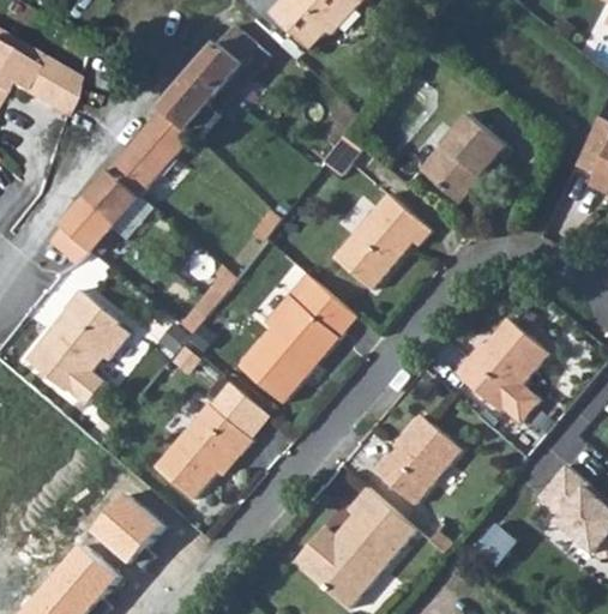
[(277,0),(268,12),(307,49),(323,31),(327,36),(360,0),(277,0)]
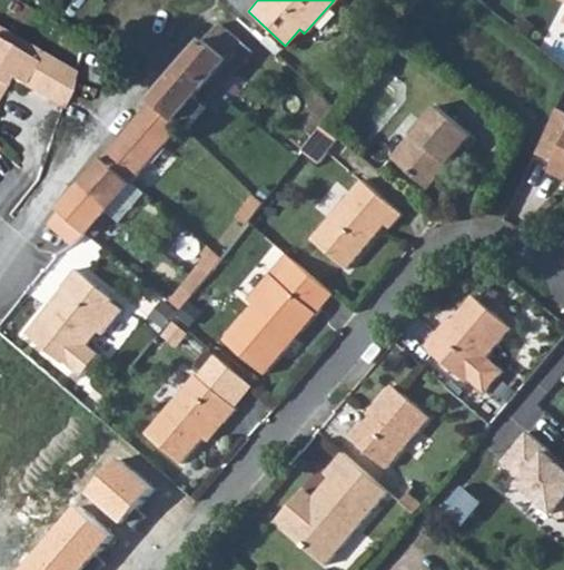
[(563,12),(557,26),(563,28),(563,0),(553,0),(563,6),(563,12)]
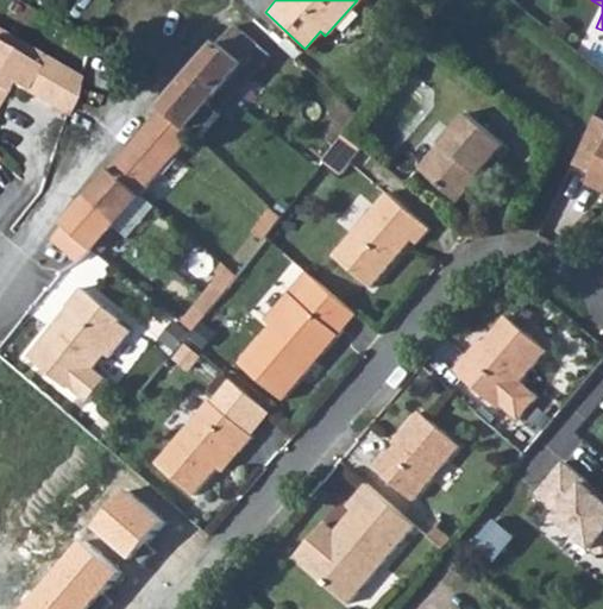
[(48,240),(74,262),(88,249),(136,195),(137,196),(190,135),(184,130),(200,112),(209,118),(238,85),(239,86),(267,56),(231,24),(162,101),(102,169),(104,170),(57,224),(60,226),(48,240)]
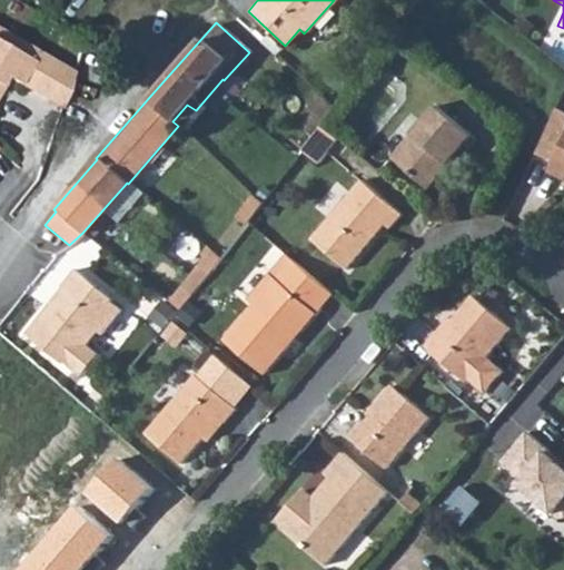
[(37,100),(56,65),(0,33),(0,78),(37,100)]
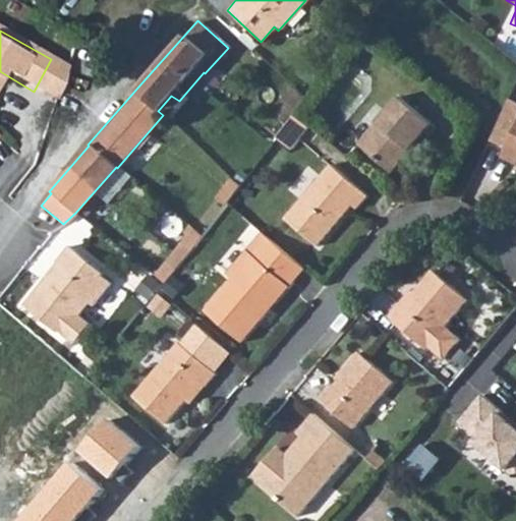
[(48,99),(59,64),(51,59),(34,92),(48,99)]
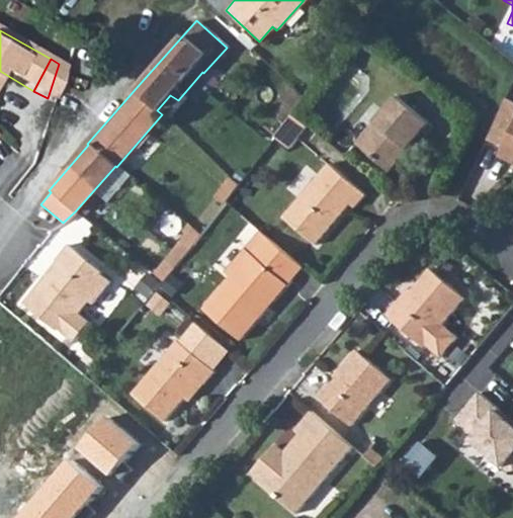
[(403,149),(408,154),(430,127),(394,96),(352,143),(383,171),(397,156),(403,149)]
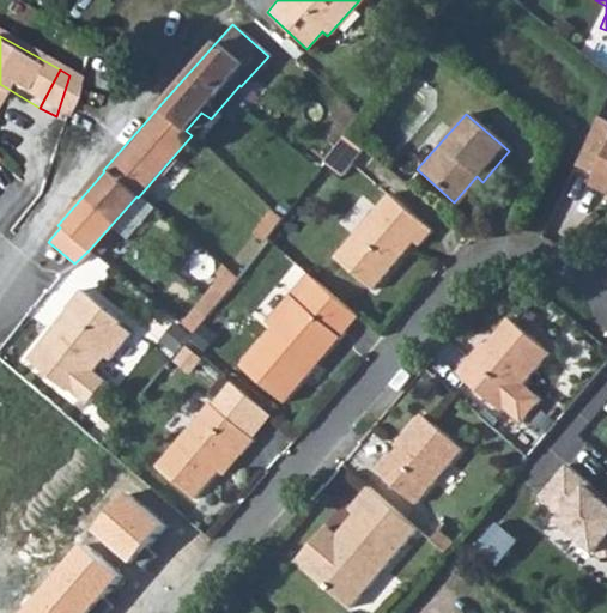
[(606,125),(596,120),(575,169),(590,177),(587,188),(606,198),(606,194),(606,125)]
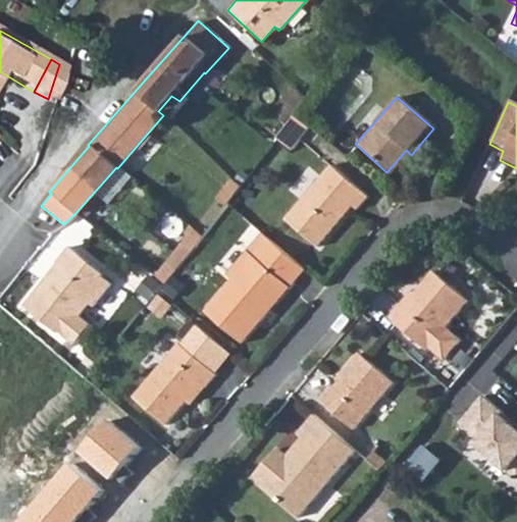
[(305,123),(293,114),(276,137),(287,145),(305,123)]
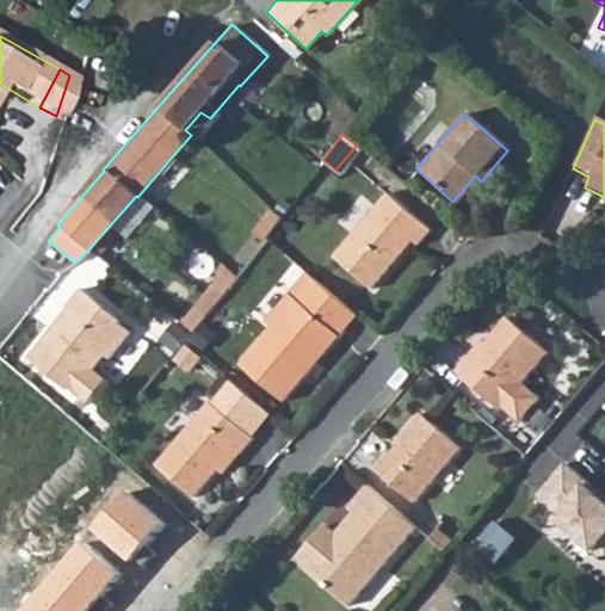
[(474,189),(481,181),(475,176),(468,184),(474,189)]
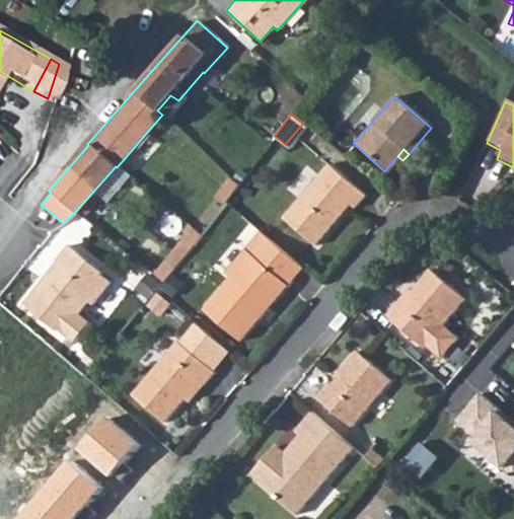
[(352,208),(362,195),(326,163),(281,216),(312,244),(348,204),(352,208)]
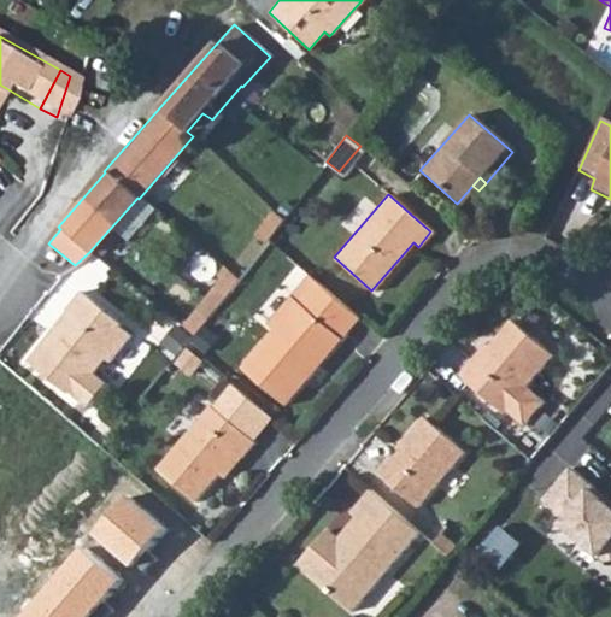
[(266,240),(283,218),(271,209),(253,230),(266,240)]
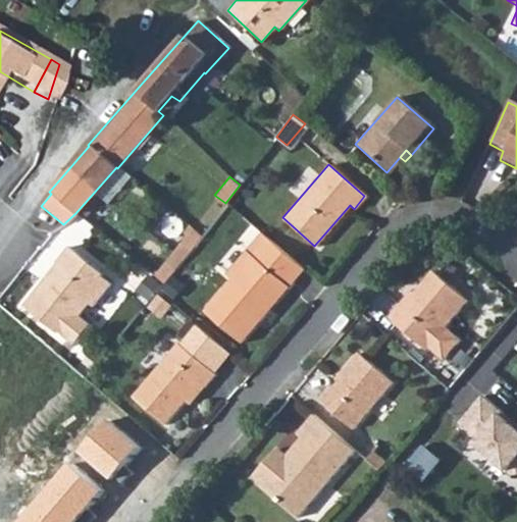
[(241,344),(304,270),(261,233),(225,275),(230,280),(204,311),(241,344)]
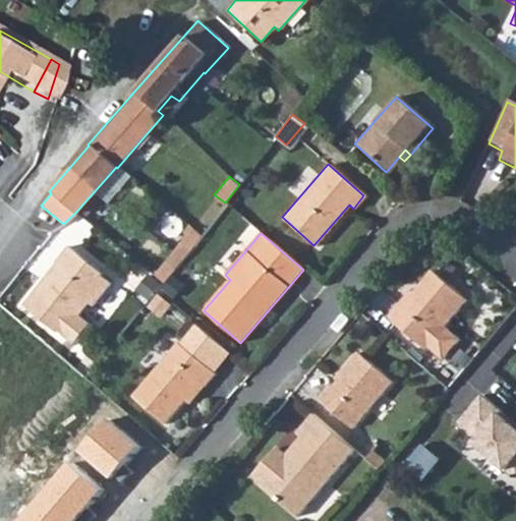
[(174,268),(190,248),(179,239),(163,257),(174,268)]
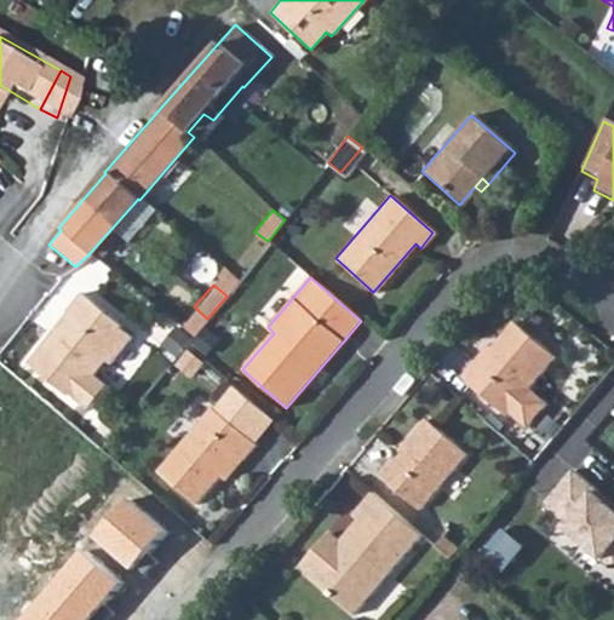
[(119,326),(80,293),(26,361),(63,394),(66,392),(86,409),(105,385),(85,369),(97,355),(102,359),(122,331),(118,328),(119,326)]
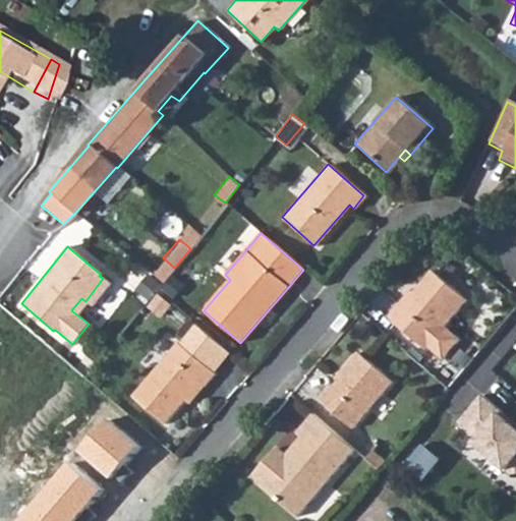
[(447,322),(464,300),(430,271),(412,291),(408,288),(385,315),(423,349),(438,361),(461,334),(447,322)]
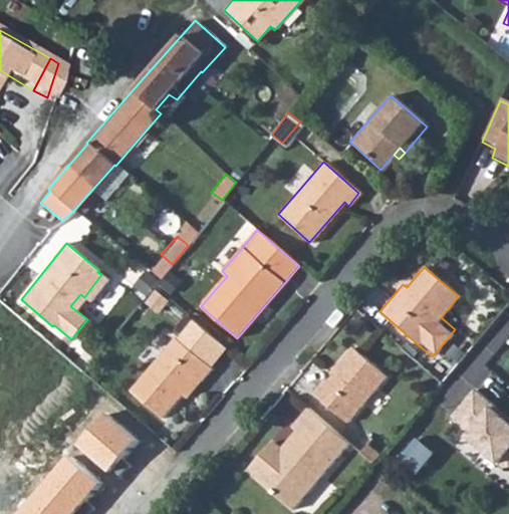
[(161,419),(181,395),(196,377),(201,381),(211,369),(176,338),(129,392),(161,419)]
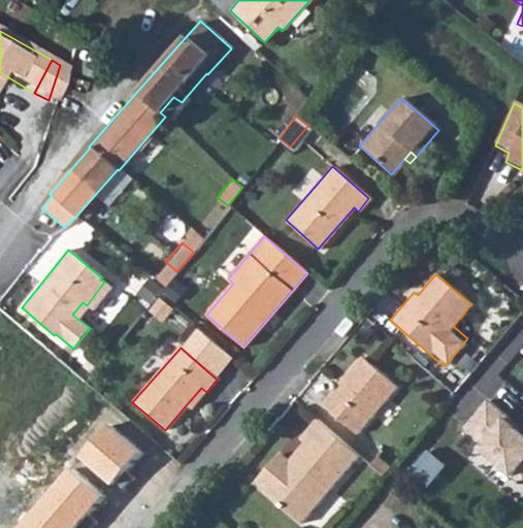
[(355,435),(396,387),(360,358),(340,380),(347,385),(337,395),(331,391),(320,404),(355,435)]
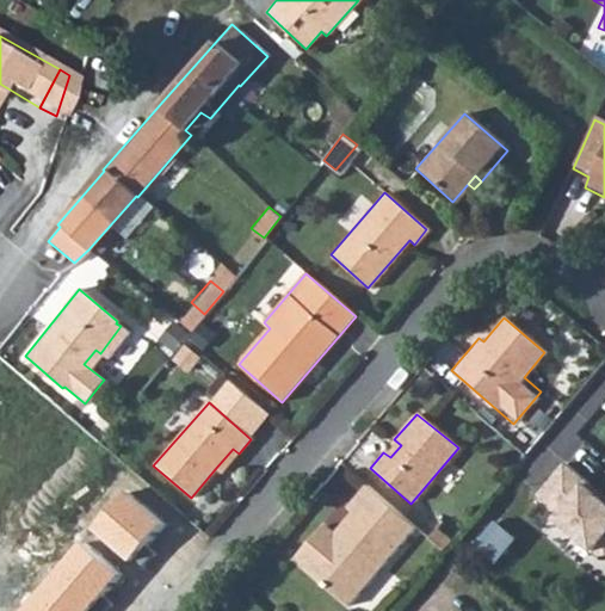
[(233,449),(215,469),(221,474),(239,454),(233,449)]
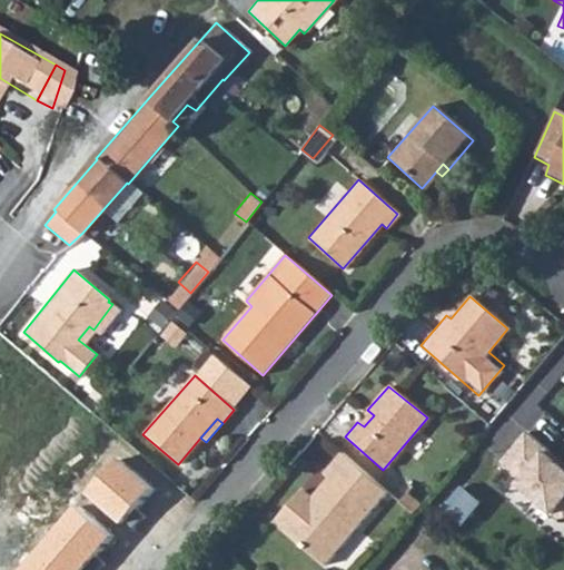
[(563,460),(563,462),(524,430),(498,461),(518,478),(514,483),(554,517),(563,516),(563,460)]
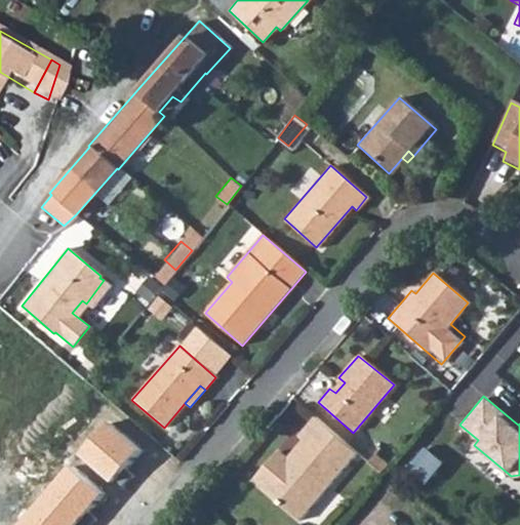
[(355,451),(313,415),(295,436),(297,439),(303,443),(295,451),(296,458),(292,463),(283,455),(276,448),(253,475),(262,482),(260,485),(298,518),(355,451)]
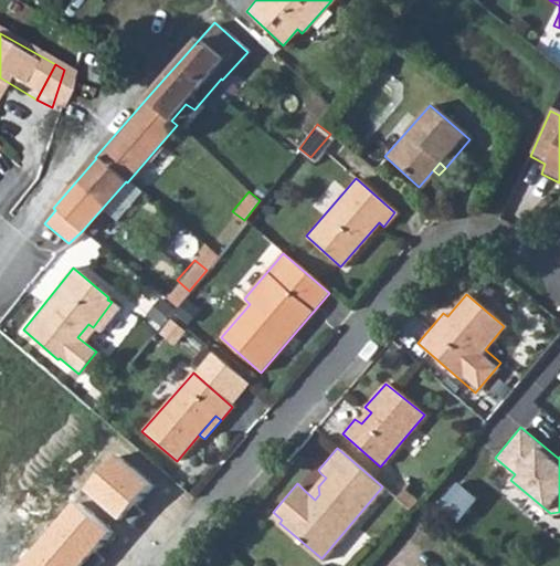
[(117,456),(86,490),(120,522),(151,488),(117,456)]
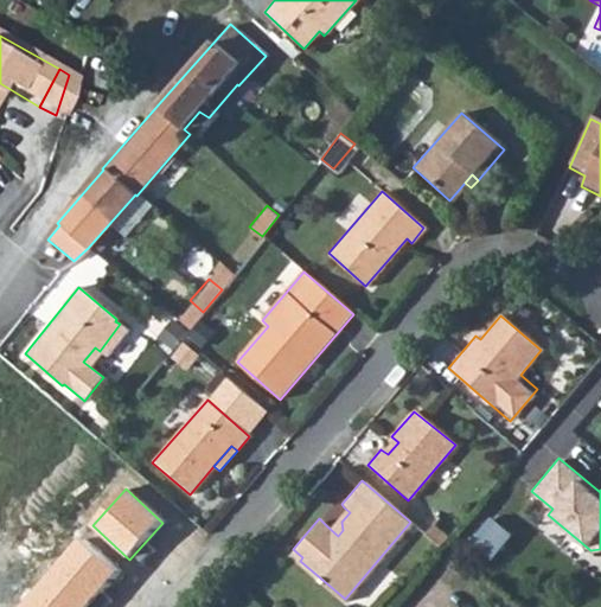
[(344,508),(327,526),(338,536),(343,530),(341,522),(350,512),(344,508)]
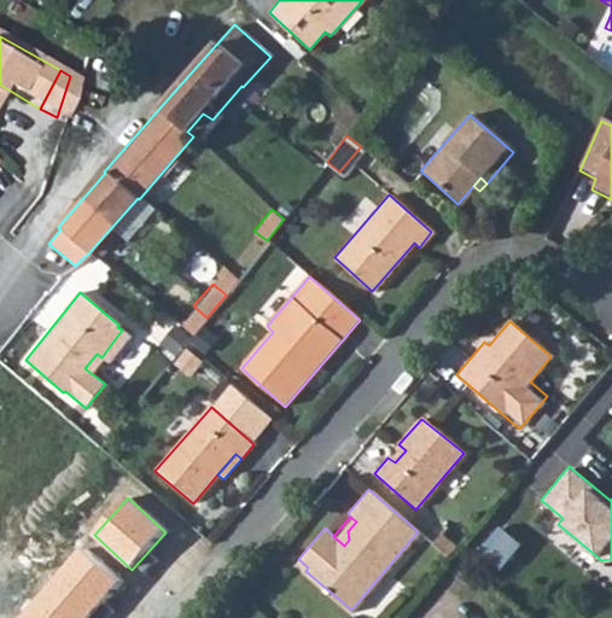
[(432,543),(447,557),(459,542),(443,529),(432,543)]
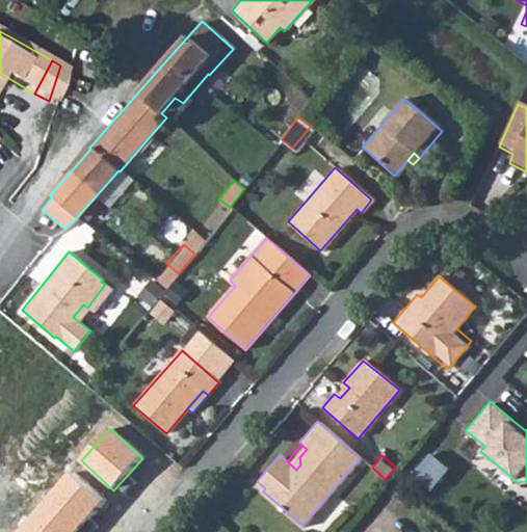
[(428,488),(445,470),(428,455),(412,474),(428,488)]
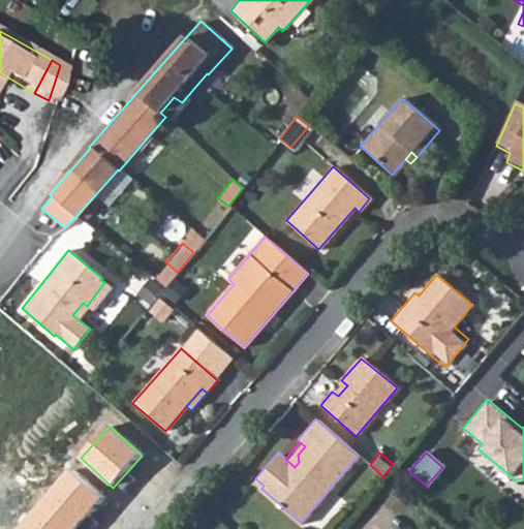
[(70,472),(43,503),(73,528),(78,528),(103,500),(70,472)]
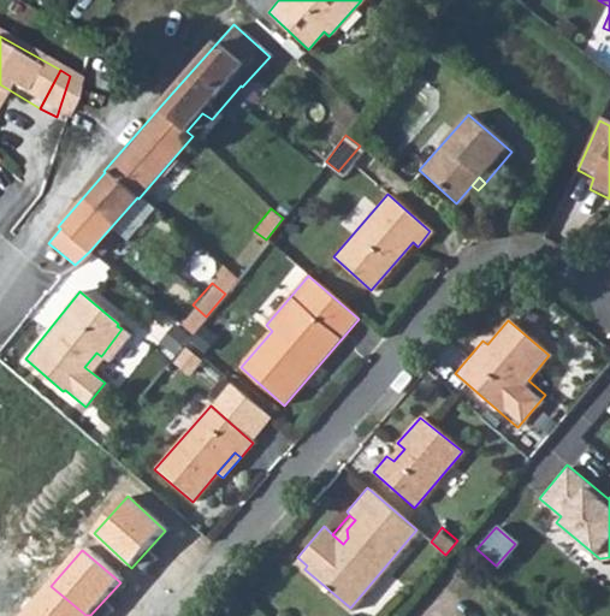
[(86,615),(51,586),(24,615),(86,615)]
